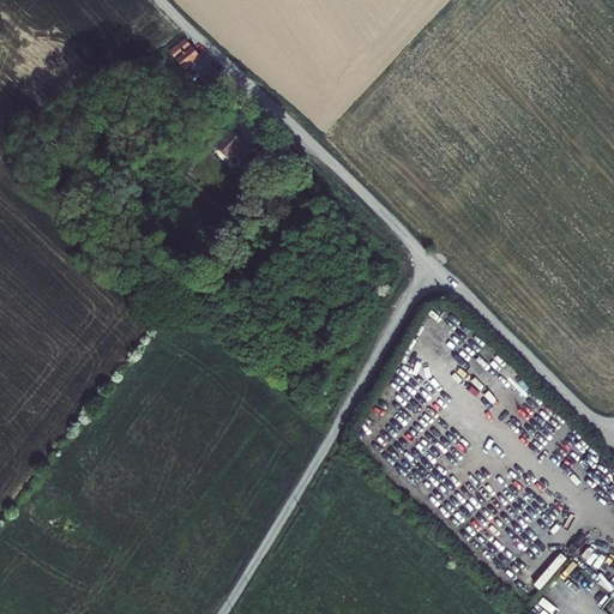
[(184,70),(200,56),(185,40),(169,53),(184,70)]
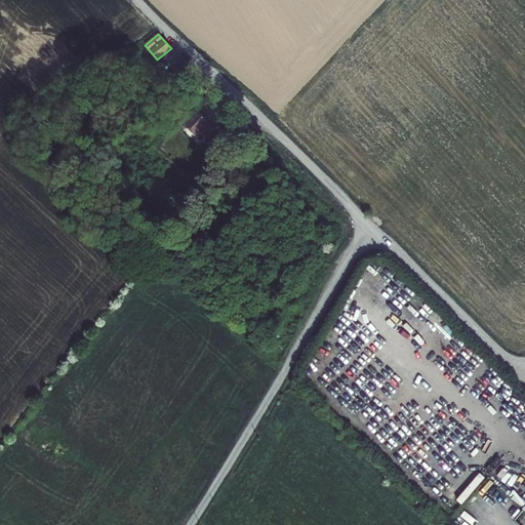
[(176,74),(187,64),(182,58),(170,69),(176,74)]
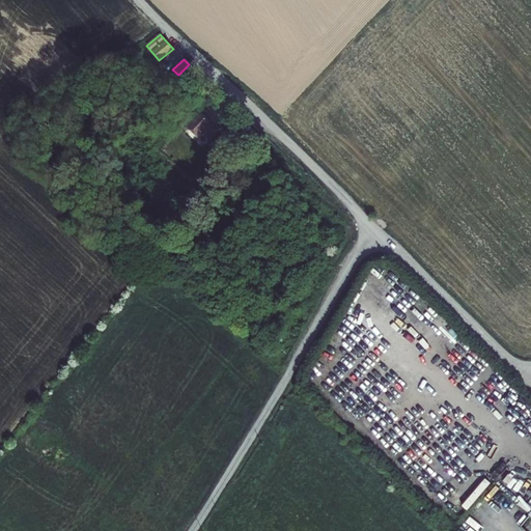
[(193,122),(188,128),(197,137),(202,133),(211,140),(211,142),(216,146),(223,138),(216,132),(217,131),(210,124),(211,123),(200,115),(196,119),(194,117),(191,119),(193,122)]
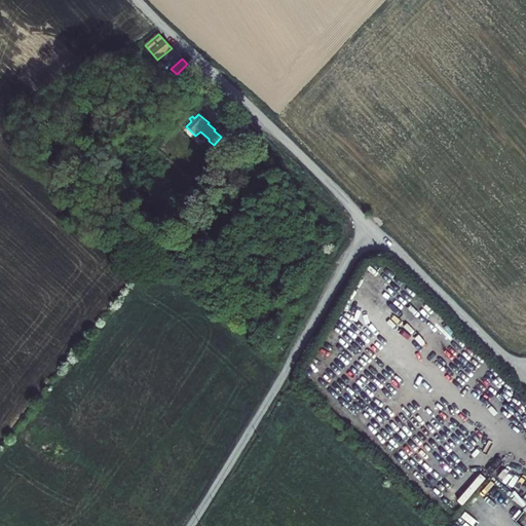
[(256,135),(245,123),(237,132),(241,136),(247,140),(249,143),(256,135)]
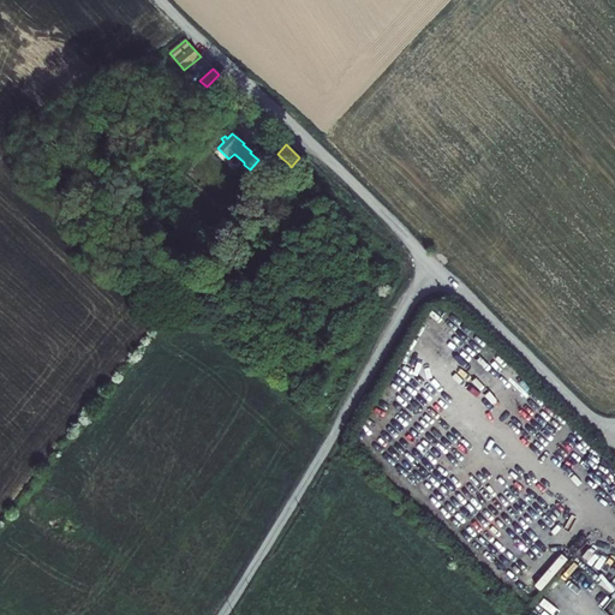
[(288,163),(282,159),(276,163),(284,169),(288,163)]
